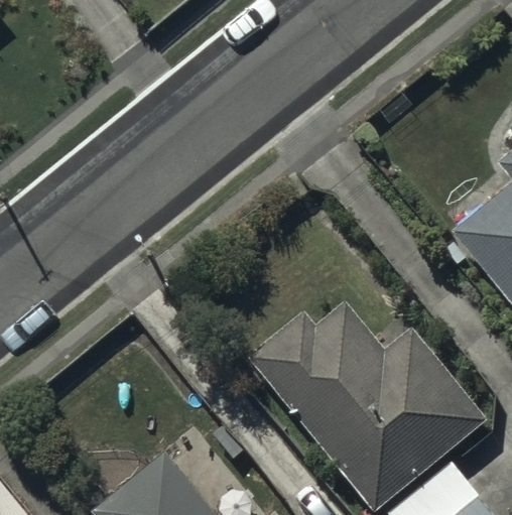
[(452,232),(511,306),(511,149),(495,163),(511,182),(511,184),(452,232)]
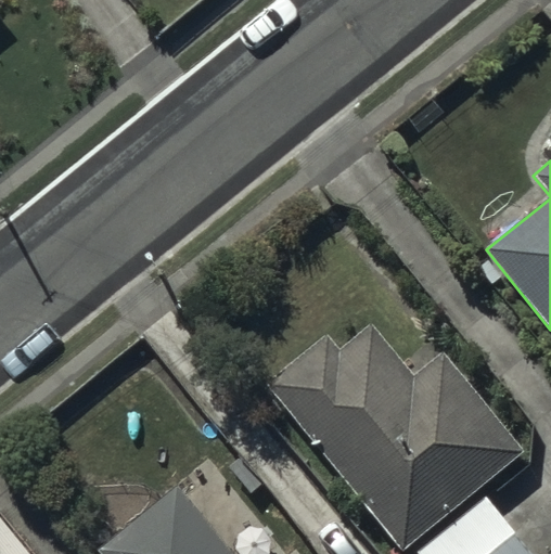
[(328,335),(267,385),(373,518),(360,529),(377,551),(393,539),(402,552),(522,451),(444,353),(414,376),(370,321),(337,347),(328,335)]
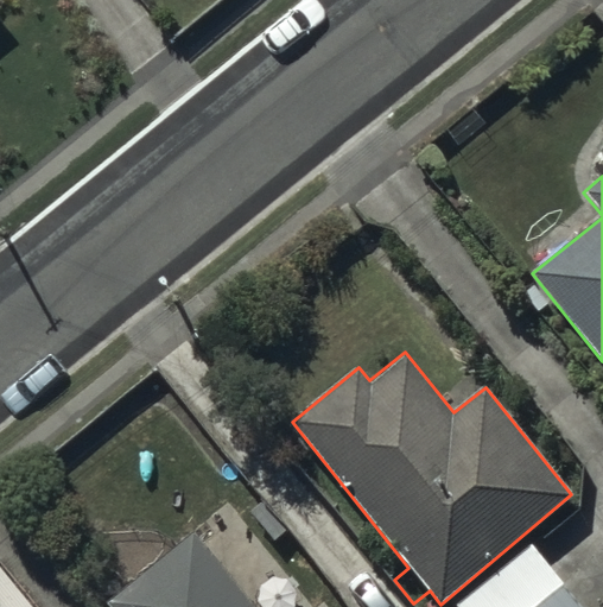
[(254,606),(194,533),(106,606),(254,606)]
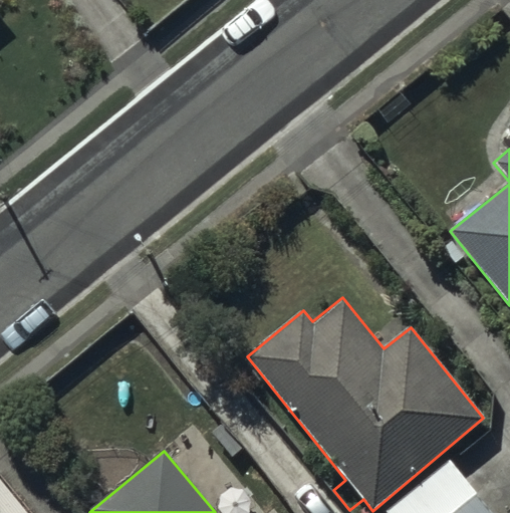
[(494,512),(451,459),(387,512),(494,512)]
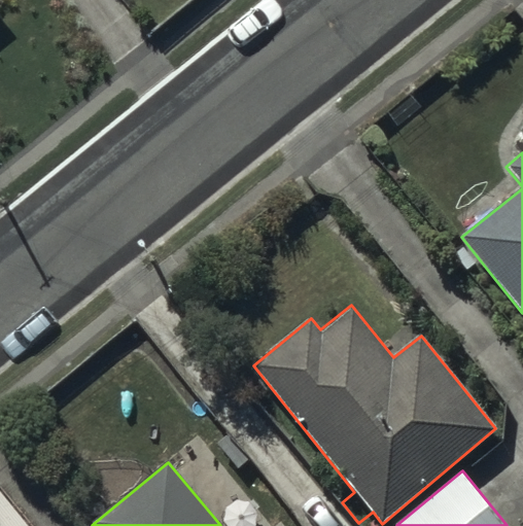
[(33,525),(2,489),(0,490),(0,525),(33,525)]
